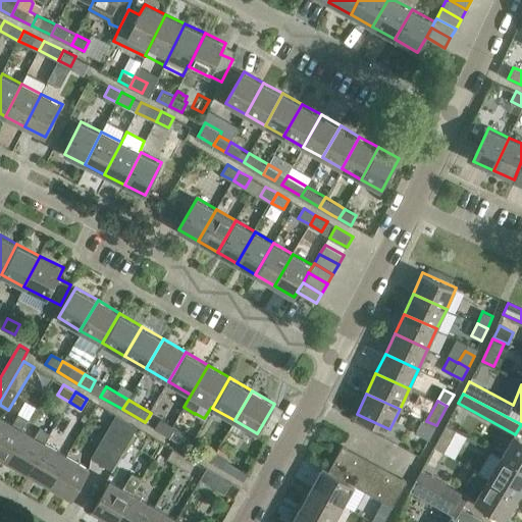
[(0,416),(0,455),(6,460),(24,429),(23,428),(29,419),(19,413),(13,423),(1,415),(0,416)]
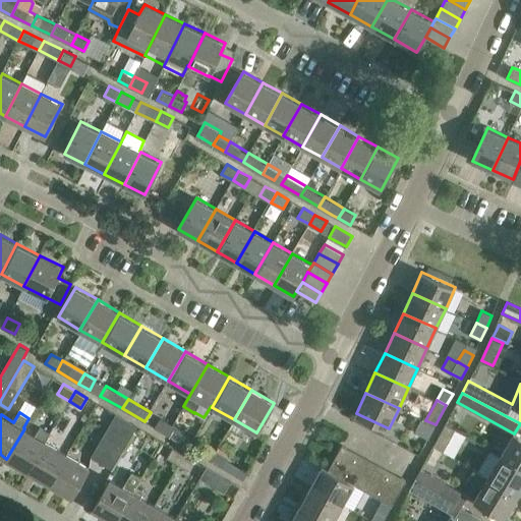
[(102,439),(113,446),(127,421),(116,414),(102,439)]
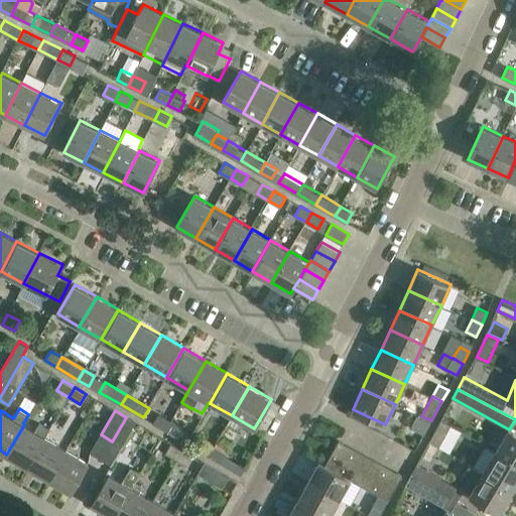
[(431,420),(421,416),(415,413),(407,428),(423,436),(431,420)]
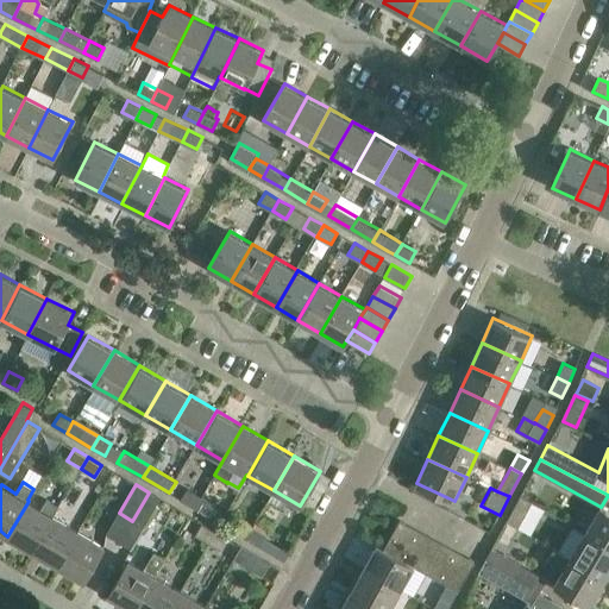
[(181,500),(195,508),(201,496),(188,489),(181,500)]
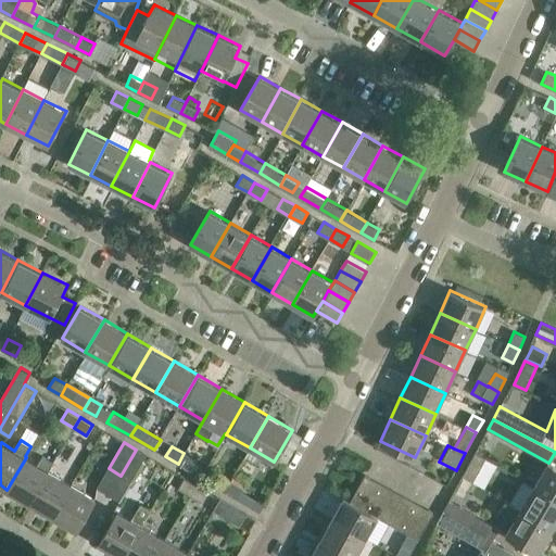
[(136,450),(121,476),(131,482),(147,456),(136,450)]
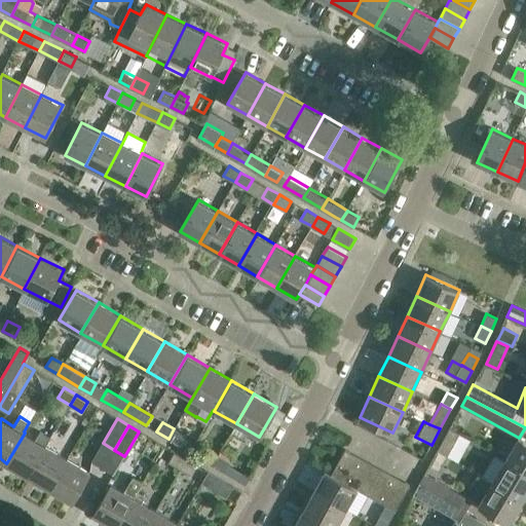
[(450,427),(438,450),(447,455),(459,433),(450,427)]
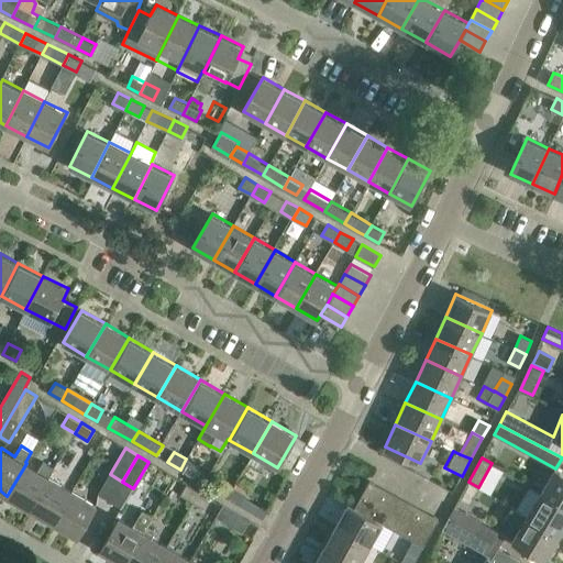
[(180,470),(192,477),(199,466),(186,459),(180,470)]
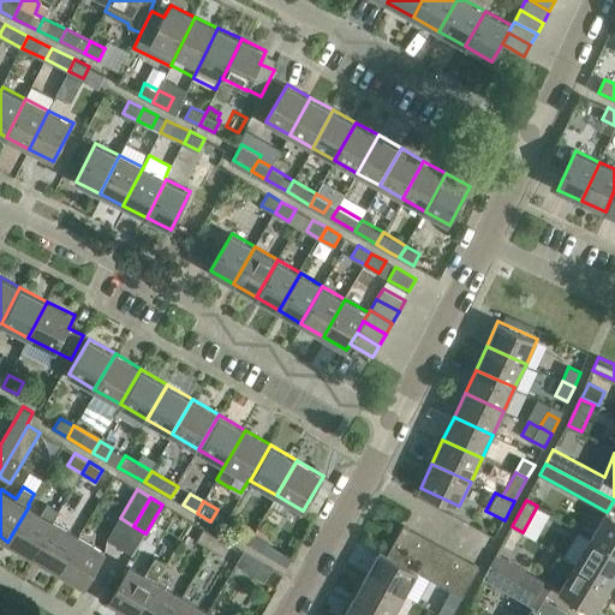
[(7,542),(34,556),(54,521),(53,520),(58,511),(47,503),(41,513),(29,506),(7,542)]
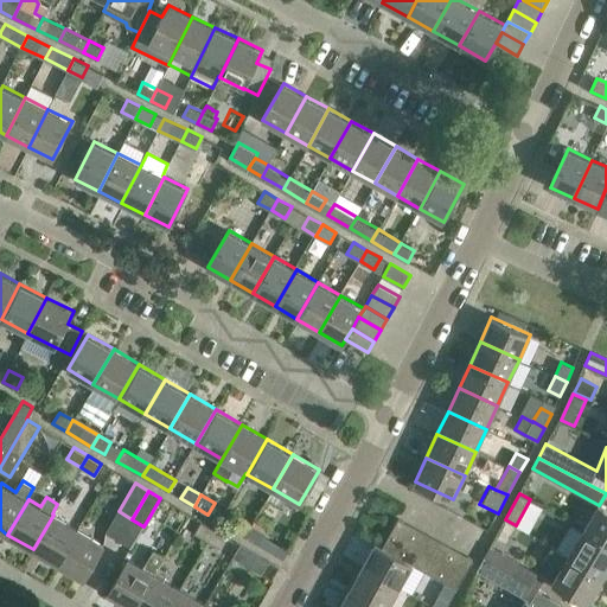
[(599,505),(582,534),(606,548),(606,510),(599,505)]
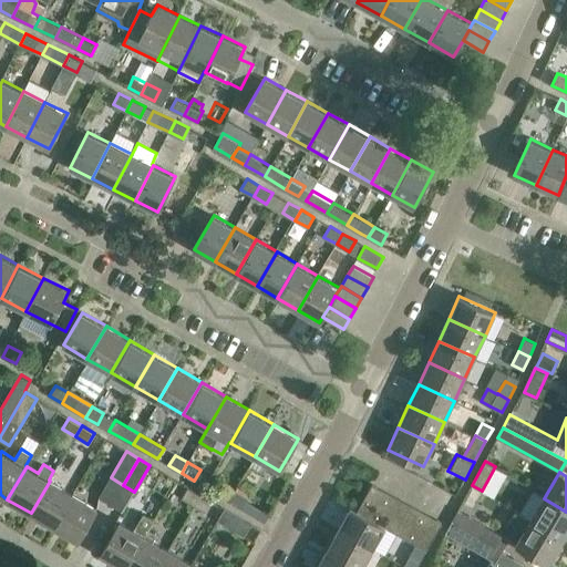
[(31,513),(54,527),(74,494),(50,481),(31,513)]
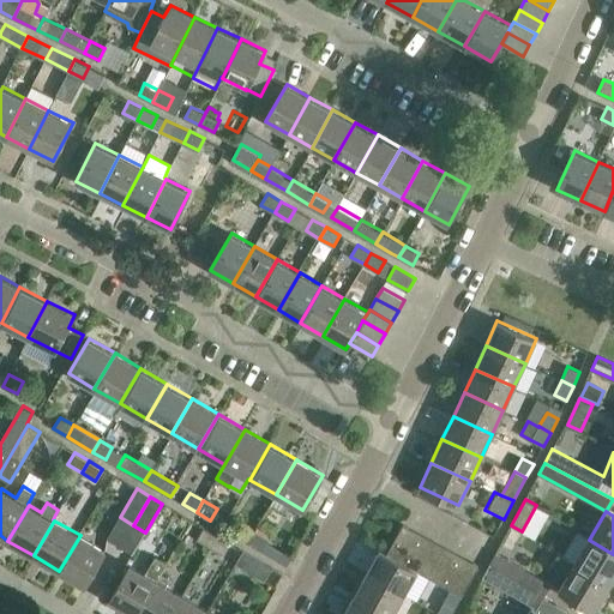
[(234,534),(248,542),(254,530),(241,523),(234,534)]
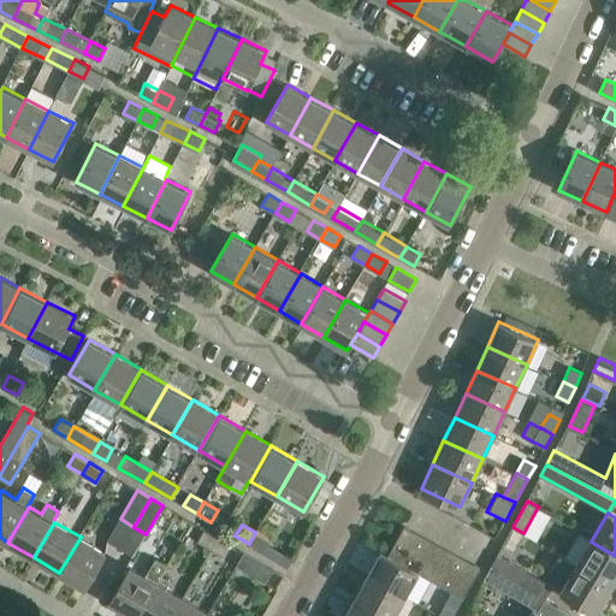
[(404,525),(389,555),(419,572),(465,597),(480,567),(404,525)]
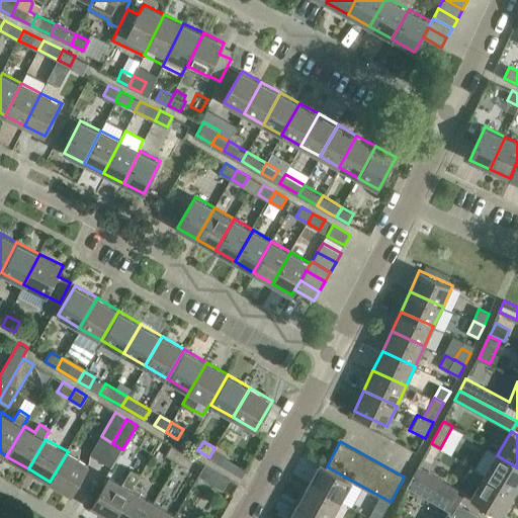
[(167,455),(178,461),(183,452),(172,446),(167,455)]
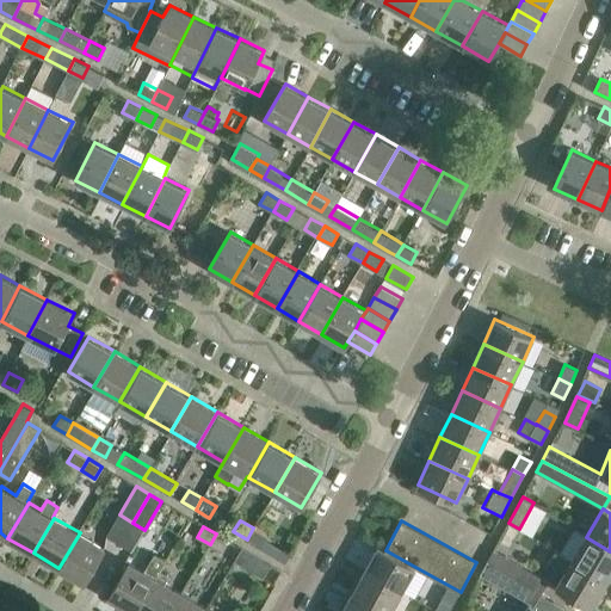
[(253,528),(247,539),(260,548),(266,536),(253,528)]
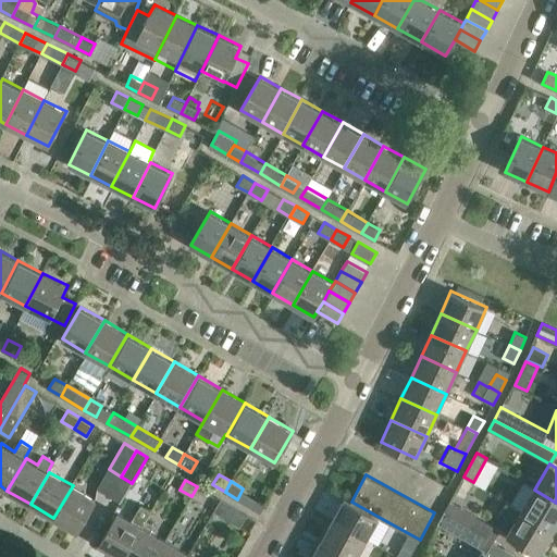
[(73,485),(53,518),(77,531),(96,498),(73,485)]
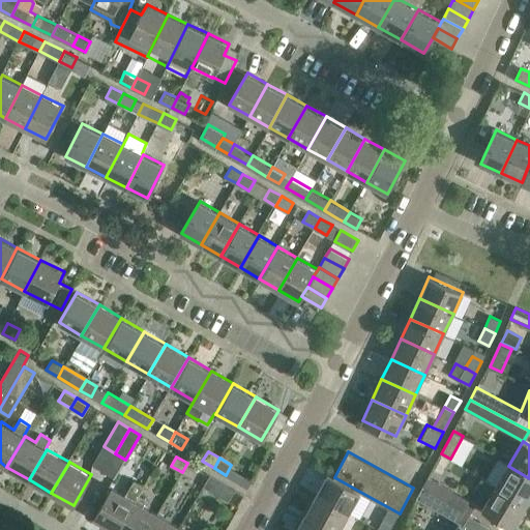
[(187,463),(182,472),(194,479),(199,470),(187,463)]
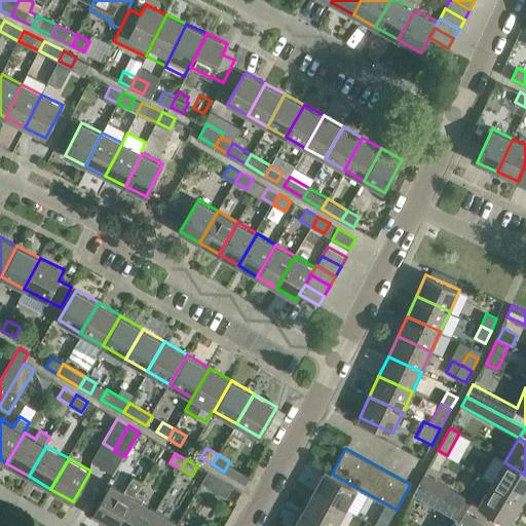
[(478,475),(493,484),(522,500),(525,493),(525,475),(504,462),(492,483),(478,475)]
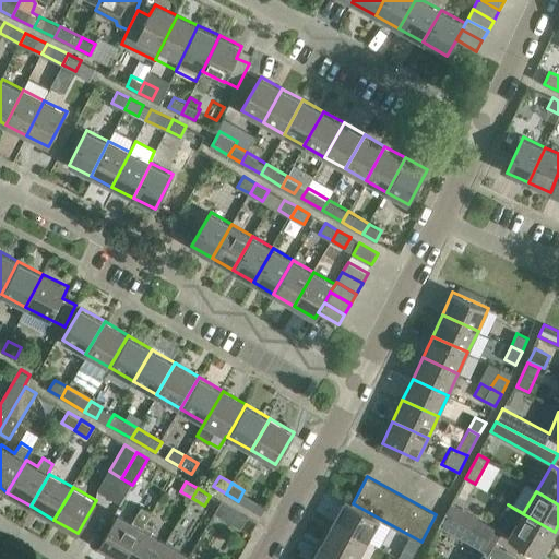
[(214,512),(241,527),(248,516),(222,500),(214,512)]
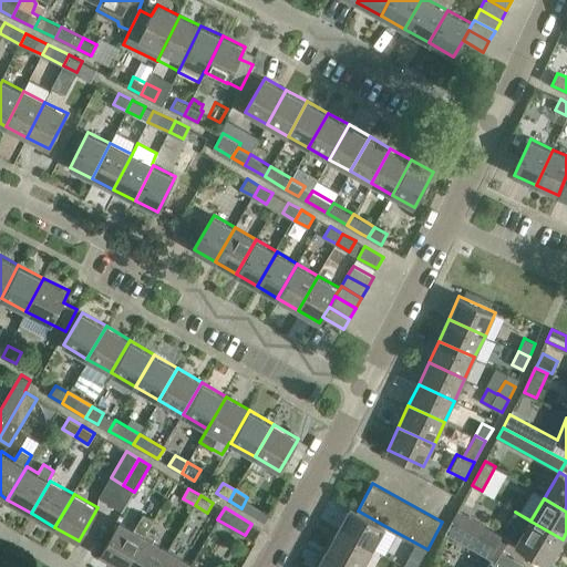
[(351,507),(339,529),(373,548),(385,526),(358,511),(351,507)]
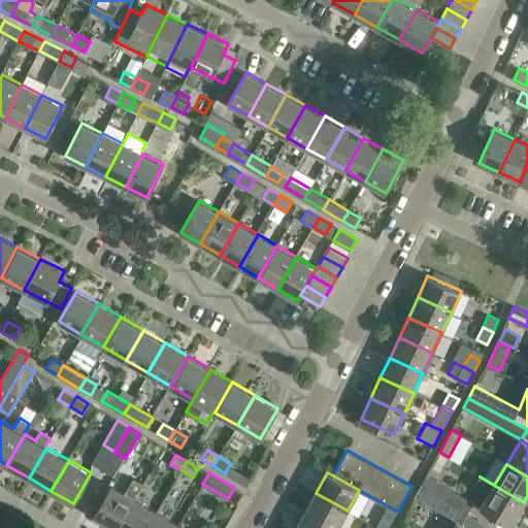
[(429,474),(421,488),(466,515),(474,501),(429,474)]
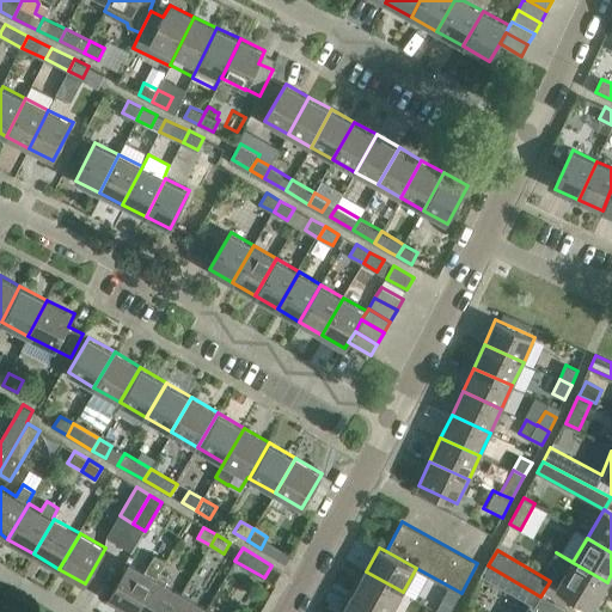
[(574,563),(556,552),(550,563),(567,573),(557,588),(592,609),(607,582),(574,563)]
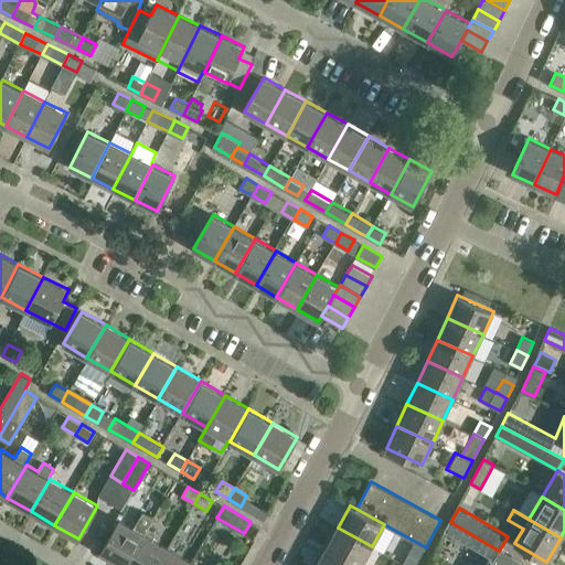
[(100,552),(123,564),(127,564),(145,534),(144,534),(153,519),(142,512),(134,528),(119,520),(100,552)]
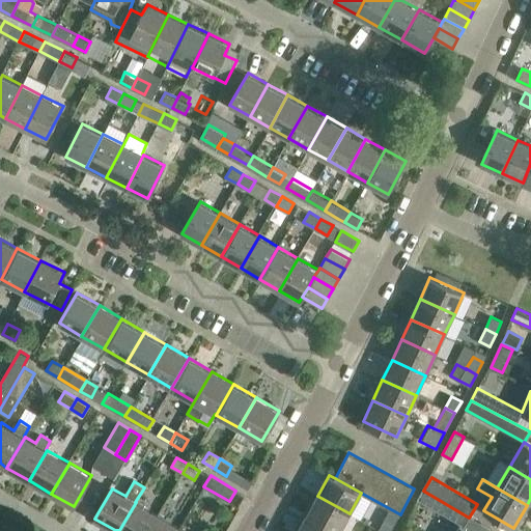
[(459,525),(455,530),(470,530),(464,527),(469,518),(423,491),(418,501),(459,525)]
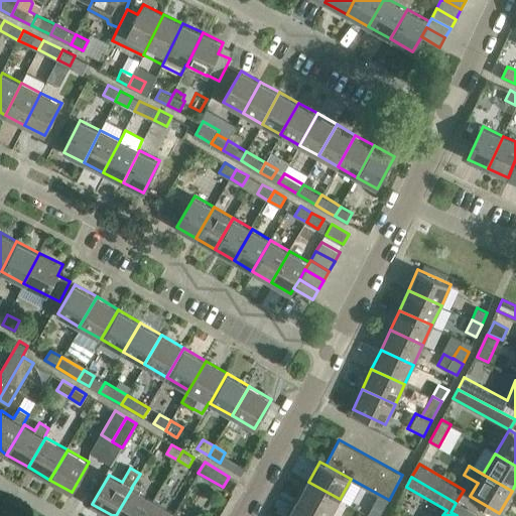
[(308,482),(297,501),(326,515),(330,515),(340,499),(308,482)]
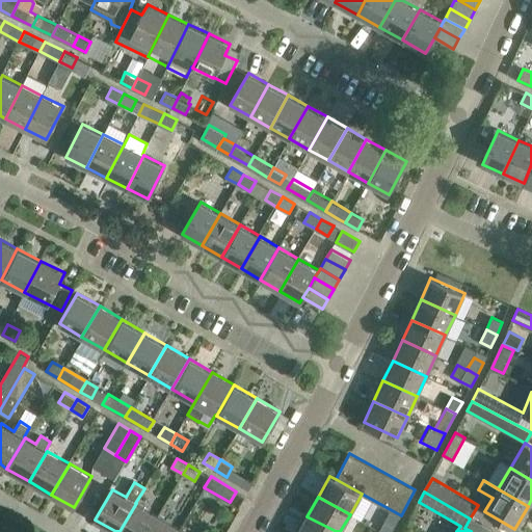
[(120,531),(149,531),(159,516),(136,503),(120,531)]
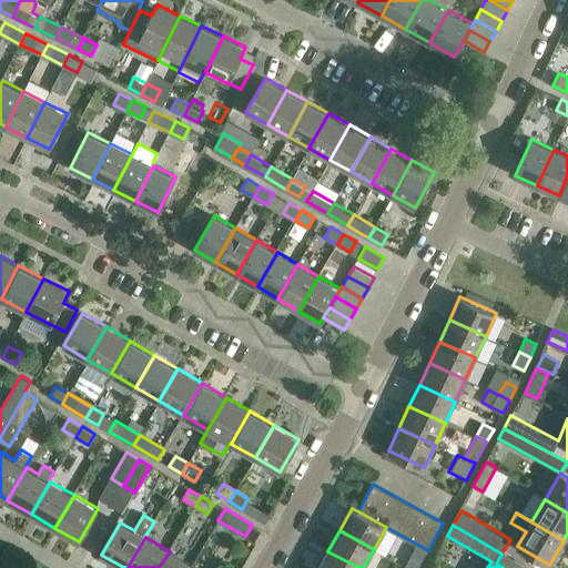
[(159,567),(190,567),(192,565),(170,551),(159,567)]
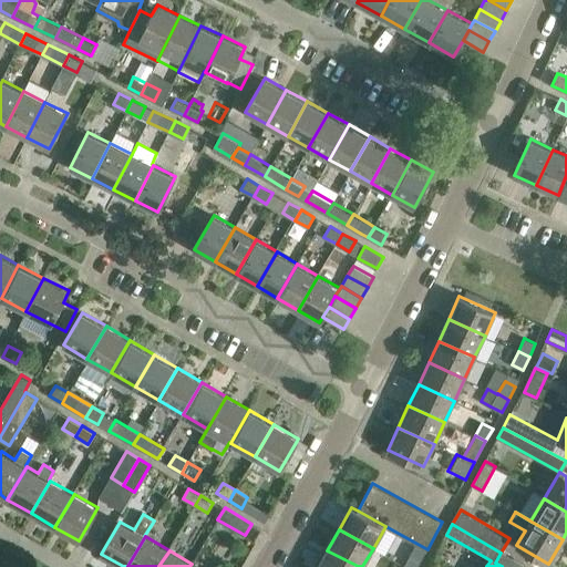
[(358,566),(327,550),(317,566),(358,566)]
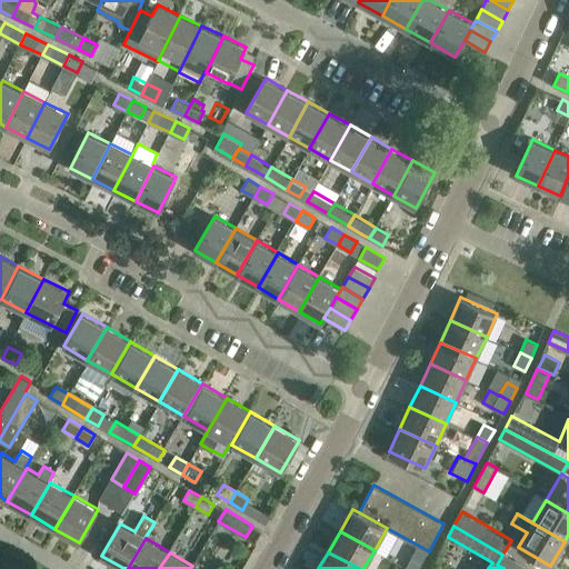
[(412,555),(406,567),(408,568),(418,568),(423,560),(412,555)]
